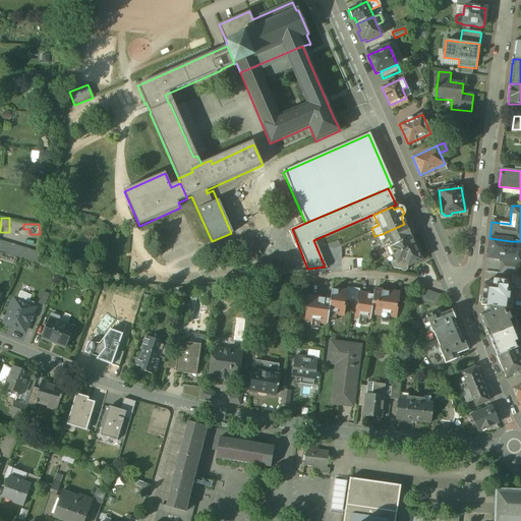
[(404,224),(382,234),(384,240),(380,242),(384,250),(389,247),(410,238),(404,224)]
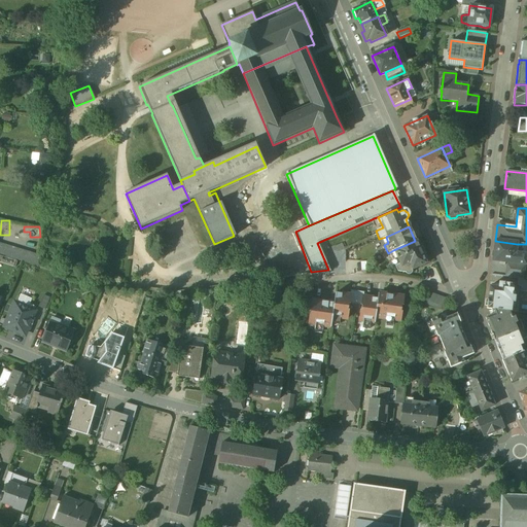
[(415,241),(393,250),(400,267),(406,265),(408,267),(411,266),(412,269),(425,262),(422,256),(424,255),(424,253),(422,247),(420,246),(418,247),(415,241)]
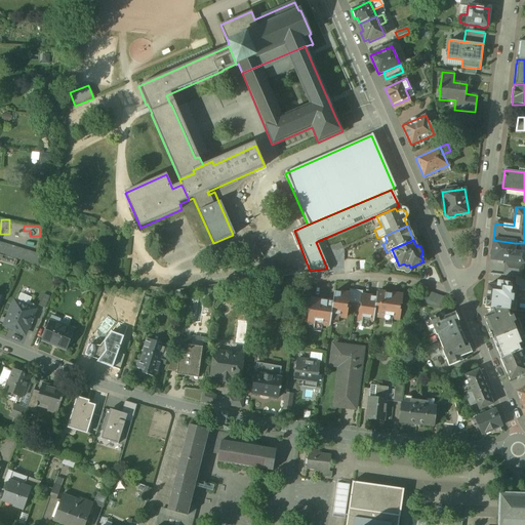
[(515,243),(494,240),(493,248),(492,248),(491,259),(524,264),(524,257),(524,254),(520,253),(514,253),(515,243)]
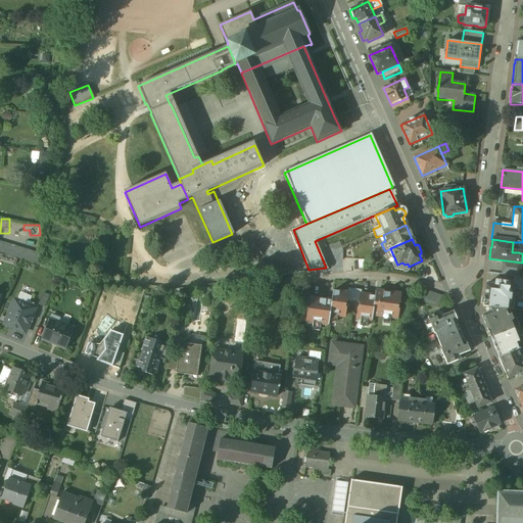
[(39,255),(0,243),(0,253),(39,267),(38,266),(39,255)]
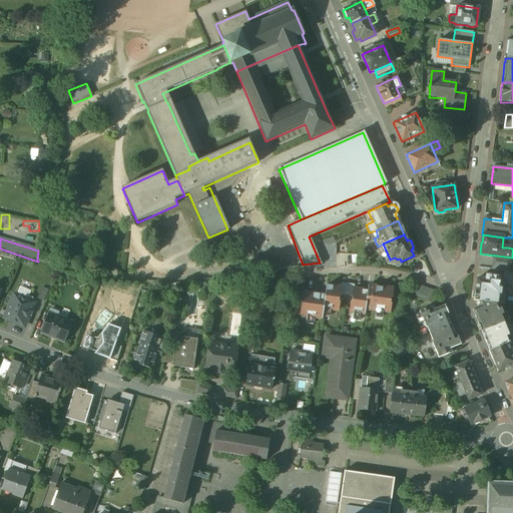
[(321,253),(321,266),(336,267),(336,253),(321,253)]
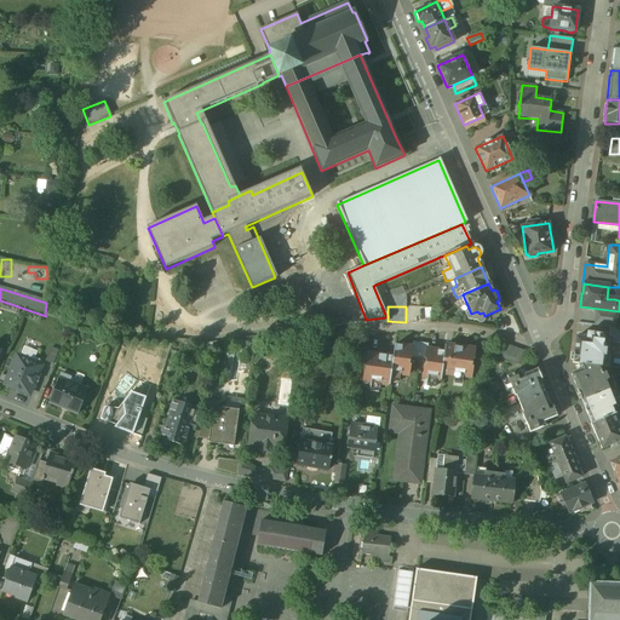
[(616,313),(595,311),(595,310),(583,310),(581,332),(592,332),(592,326),(615,327),(616,313)]
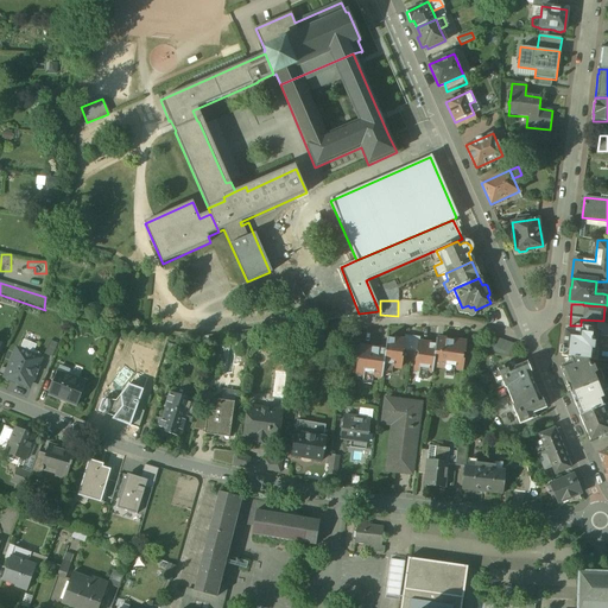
[(576,331),(567,331),(564,344),(563,344),(562,355),(588,359),(597,360),(599,349),(594,349),(595,341),(596,329),(593,329),(593,328),(582,327),(582,328),(581,333),(576,331)]
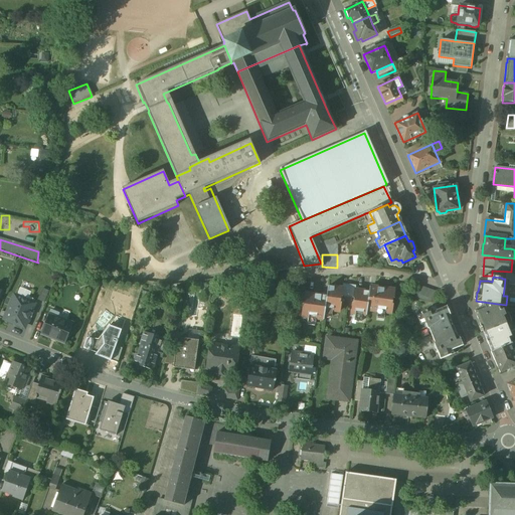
[(422,285),(416,296),(427,301),(433,290),(422,285)]
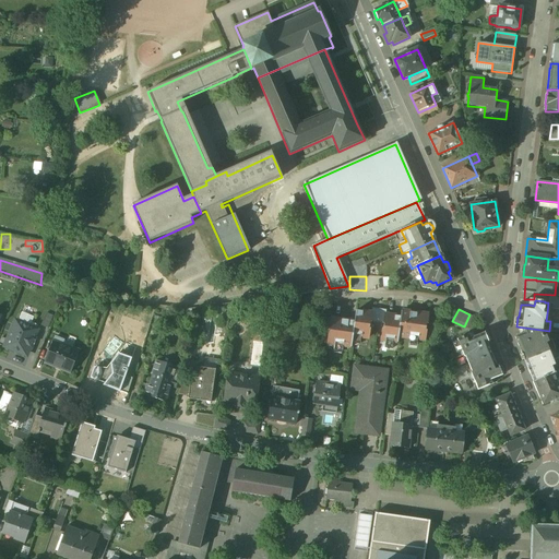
[(354,321),(332,319),(331,328),(330,328),(329,335),(330,335),(328,344),(352,347),(353,336),(368,339),(369,330),(369,328),(370,322),(371,313),(361,311),(361,312),(356,311),(355,318),(354,321)]
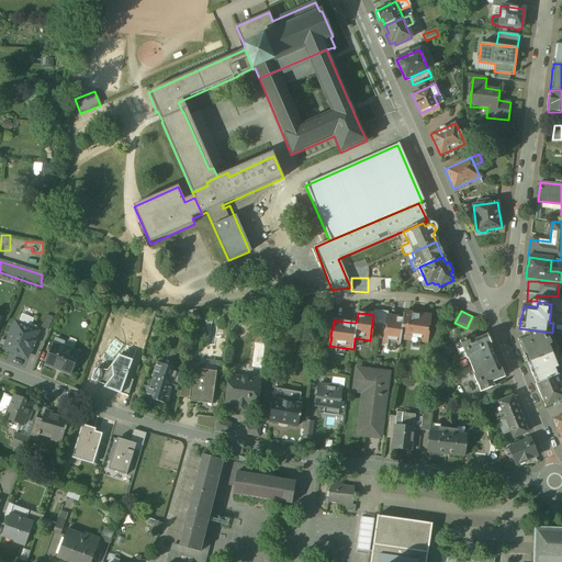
[(403,318),(388,316),(386,325),(385,332),(385,334),(384,343),(400,345),(401,339),(426,343),(427,334),(428,334),(429,326),(428,326),(430,316),(403,313),(403,318)]
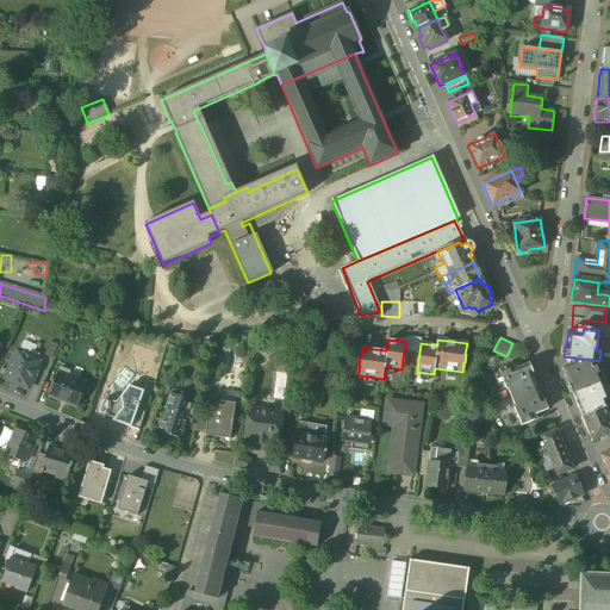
[(421,343),(405,342),(404,352),(403,358),(418,360),(419,353),(421,343)]
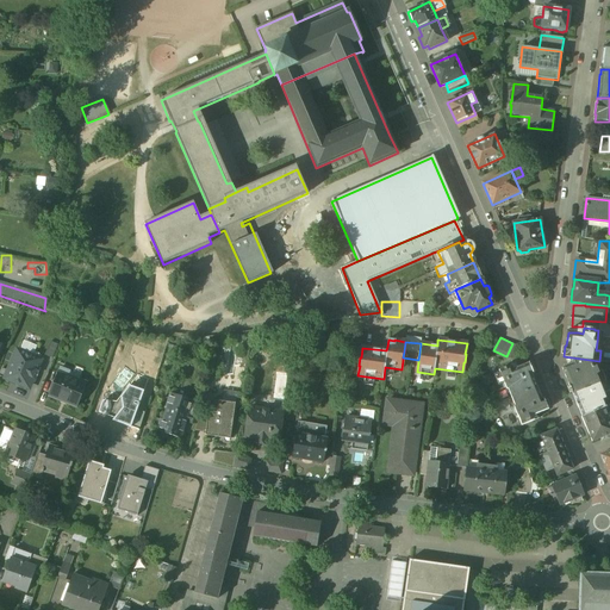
[(57,346),(51,343),(45,356),(53,359),(57,346)]
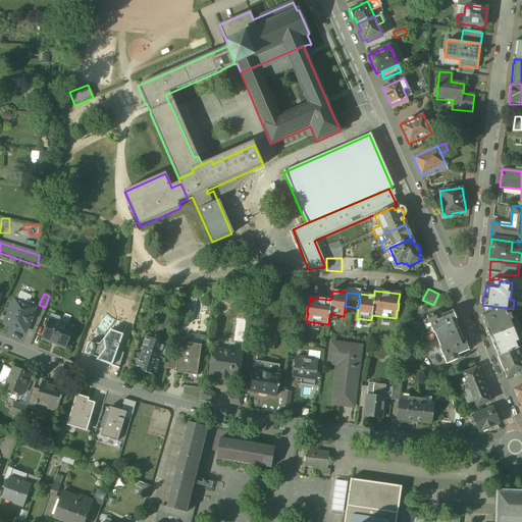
[(34,309),(15,302),(6,325),(24,332),(28,324),(29,325),(32,317),(31,317),(34,309)]
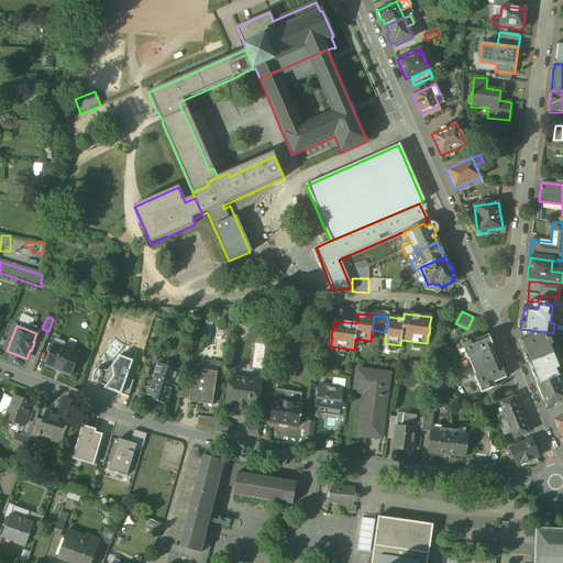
[(544,332),(526,330),(528,335),(519,340),(526,354),(525,355),(528,364),(529,364),(559,352),(555,343),(552,344),(550,339),(549,339),(548,337),(545,338),(544,332)]
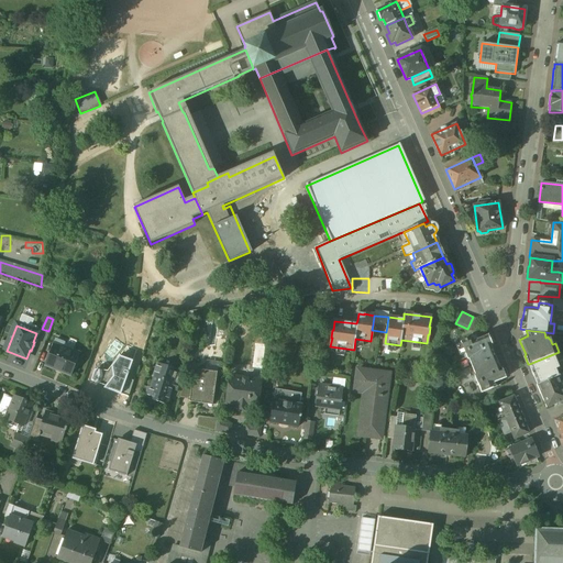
[(488,335),(474,341),(472,338),(461,342),(467,360),(468,359),(472,367),(495,357),(490,346),(493,345),(488,335)]
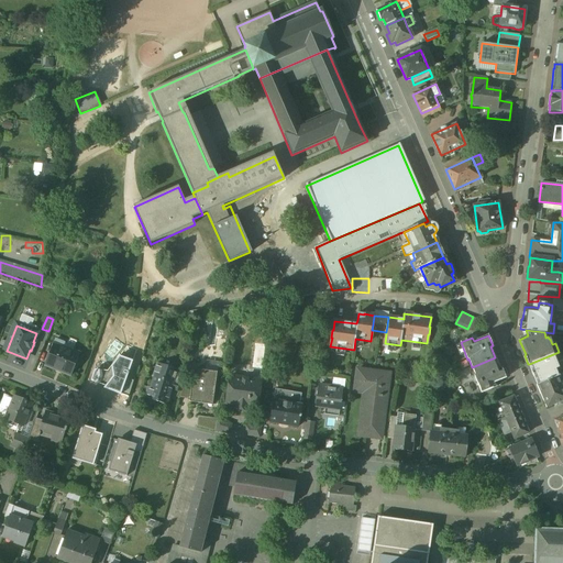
[(79,354),(54,344),(45,365),(70,375),(79,354)]
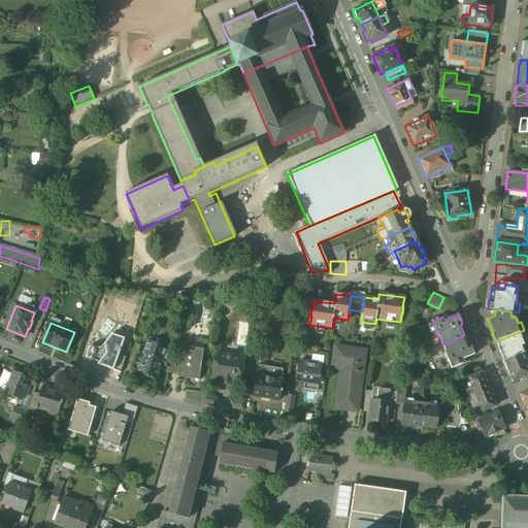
[(108,337),(104,334),(90,347),(87,357),(116,368),(128,327),(119,325),(108,337)]
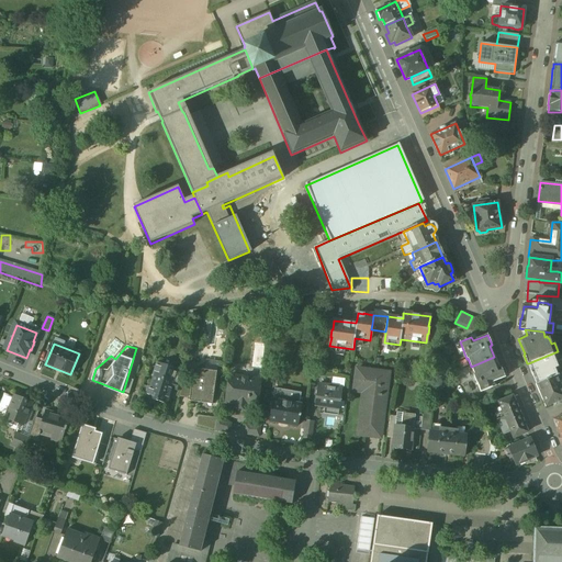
[(558,351),(528,363),(531,371),(530,371),(534,378),(534,377),(537,384),(557,377),(555,372),(559,371),(555,363),(561,361),(558,351)]
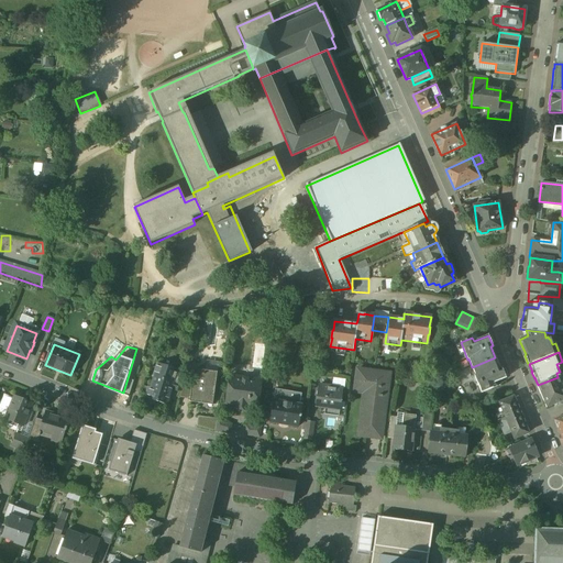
[(495,357),(472,367),(475,375),(474,376),(475,378),(482,393),(493,388),(490,384),(506,378),(501,368),(500,368),(495,357)]
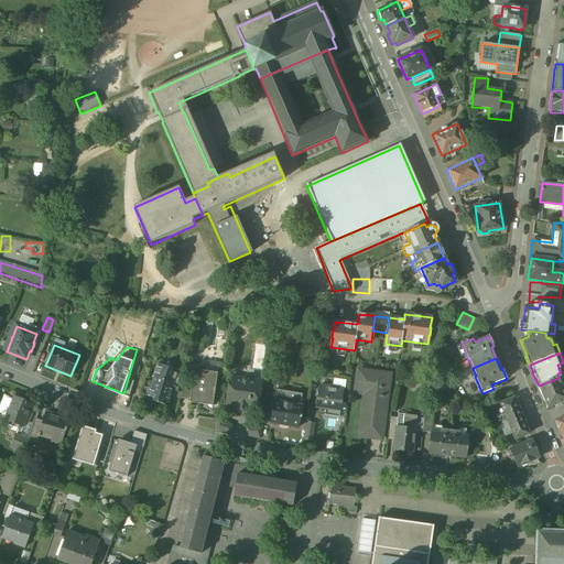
[(180,371),(158,365),(154,377),(155,377),(151,389),(149,388),(145,399),(167,405),(172,390),(175,390),(175,391),(181,392),(184,381),(179,379),(181,372),(180,371)]
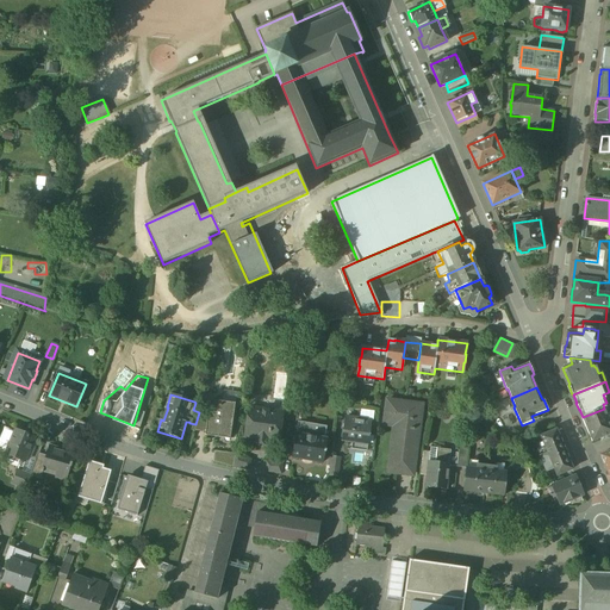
[(506,399),(489,408),(493,419),(511,411),(506,399)]
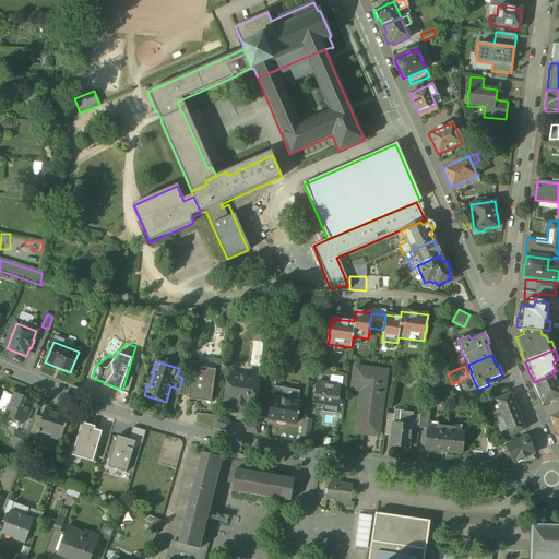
[(192,367),(190,383),(189,396),(188,399),(211,402),(216,370),(192,367)]
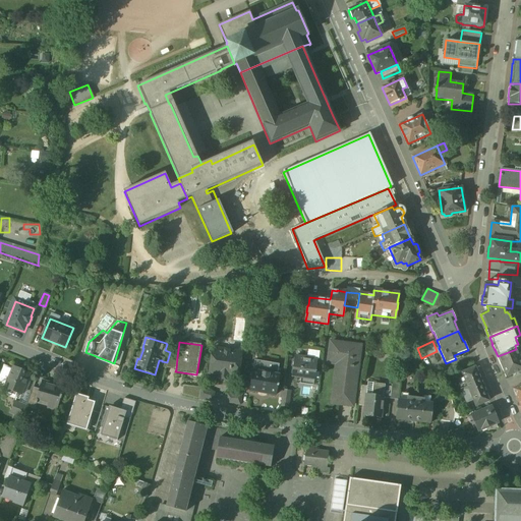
[(360,346),(331,342),(329,357),(343,359),(337,404),(352,406),(360,346)]
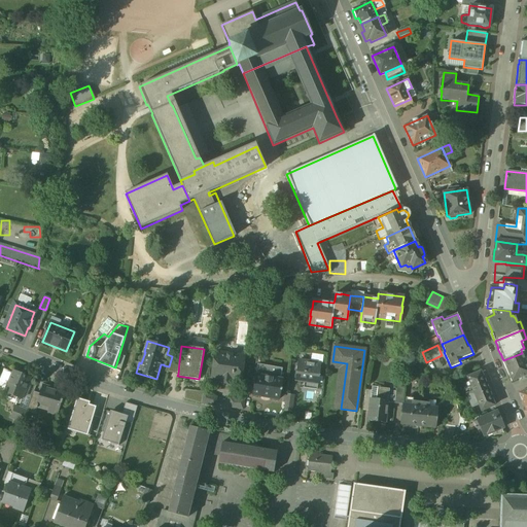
[(526,350),(522,353),(503,360),(502,361),(512,383),(526,376),(526,350)]
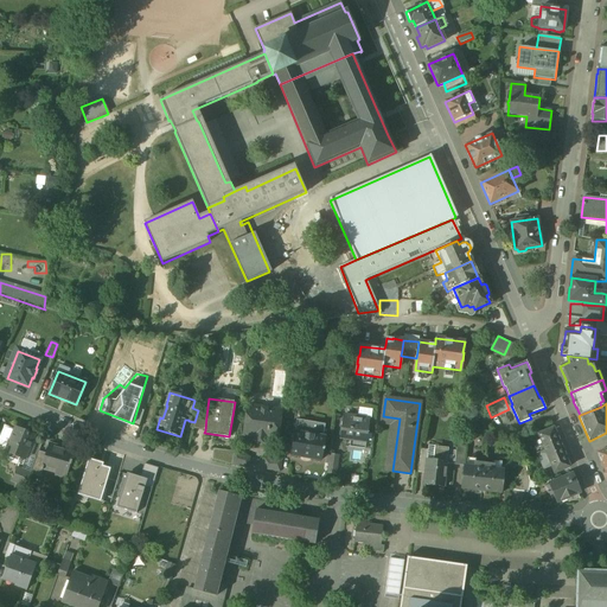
[(281,410),(249,407),(244,435),(255,436),(255,441),(266,442),(267,439),(278,440),(281,410)]
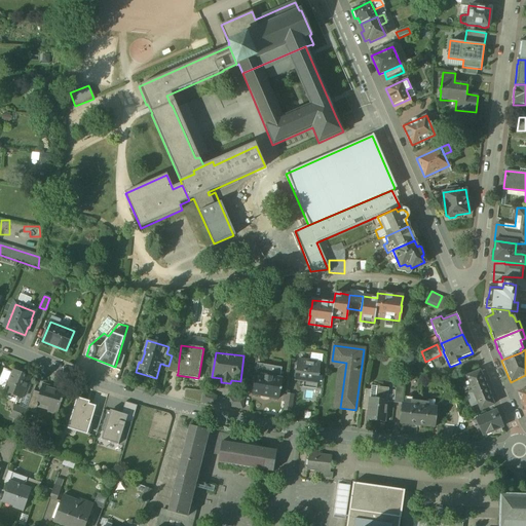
[(179,361),(171,360),(167,372),(178,373),(179,361)]
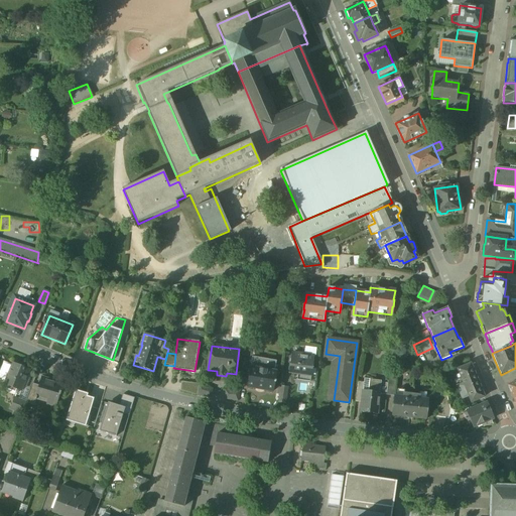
[(313,356),(291,353),(289,373),(298,374),(299,371),(311,373),(313,356)]
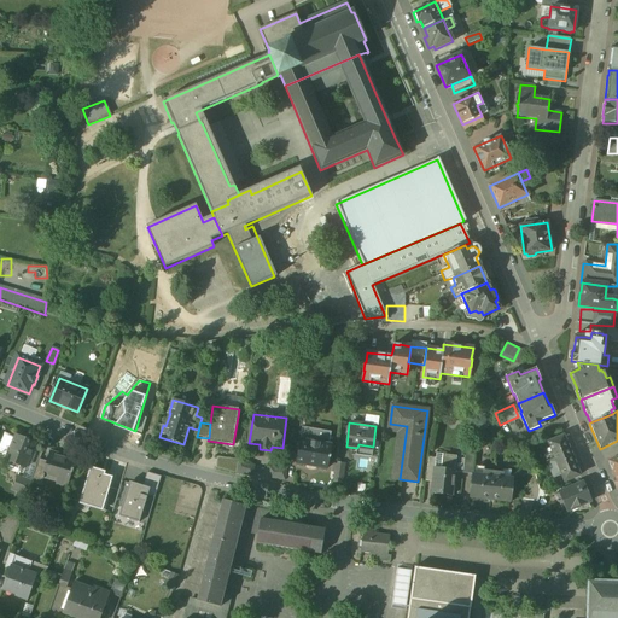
[(330,433),(303,429),(303,427),(302,427),(296,464),(327,468),(330,459),(331,456),(330,456),(331,445),(330,445),(331,432),(330,432),(330,433)]
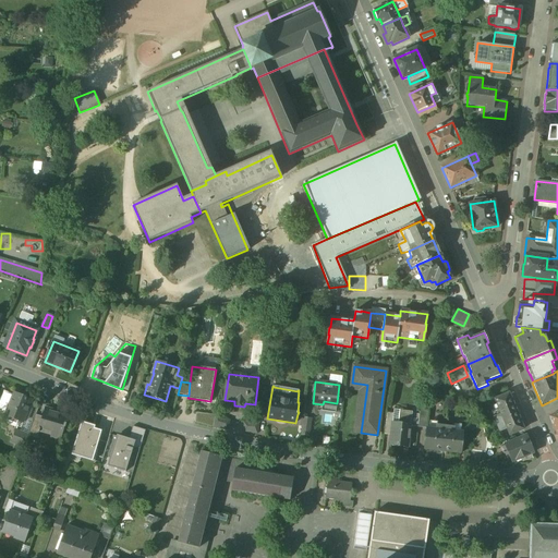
[(13,396),(4,392),(0,402),(0,404),(8,408),(13,396)]
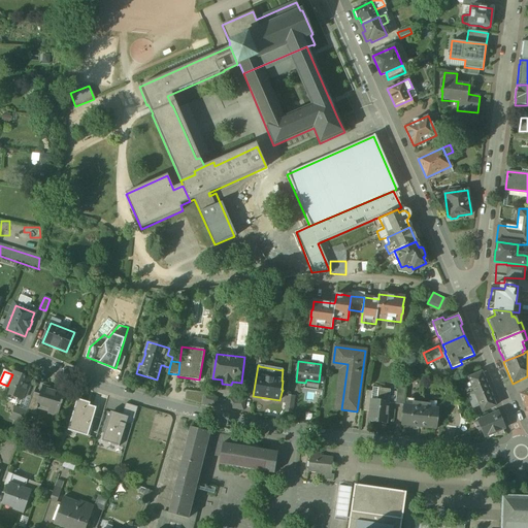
[(30,378),(13,371),(12,374),(7,386),(4,393),(7,394),(19,398),(22,400),(30,378)]
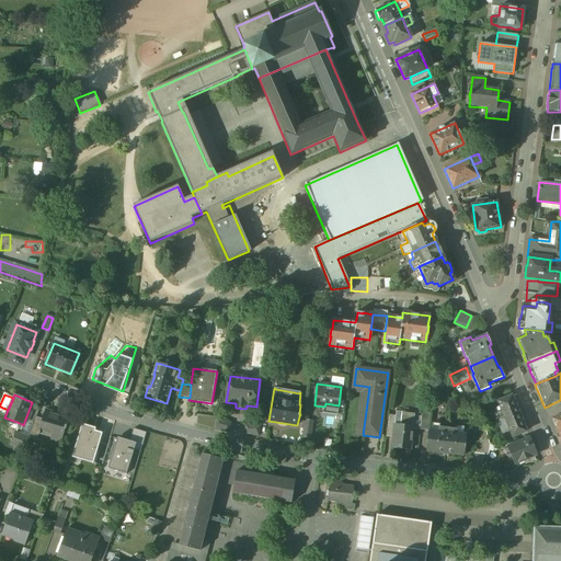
[(512,396),(497,401),(503,415),(495,419),(499,425),(506,422),(506,421),(519,415),(512,396)]
